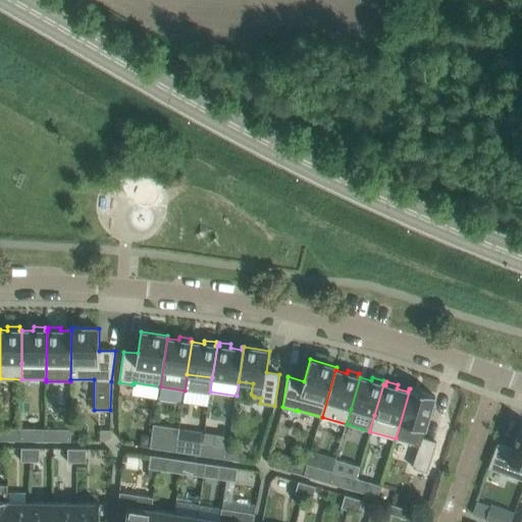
[(396,437),(396,438),(404,440),(419,446),(412,467),(426,472),(436,442),(422,437),(425,430),(429,415),(433,416),(436,406),(432,405),(435,396),(410,388),(401,423),(396,437)]
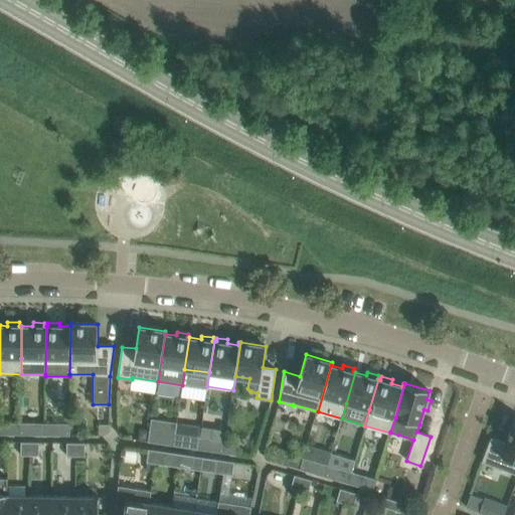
[(170,433),(172,421),(151,418),(149,430),(170,433)]
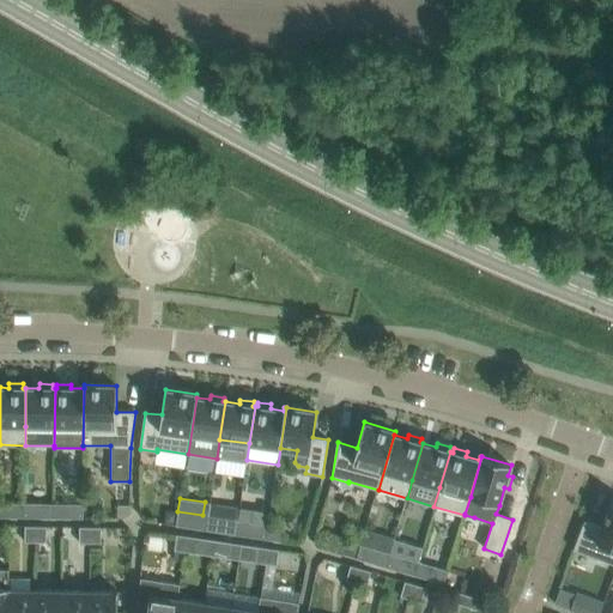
[(584,521),(574,550),(612,564),(612,503),(611,502),(601,527),(584,521)]
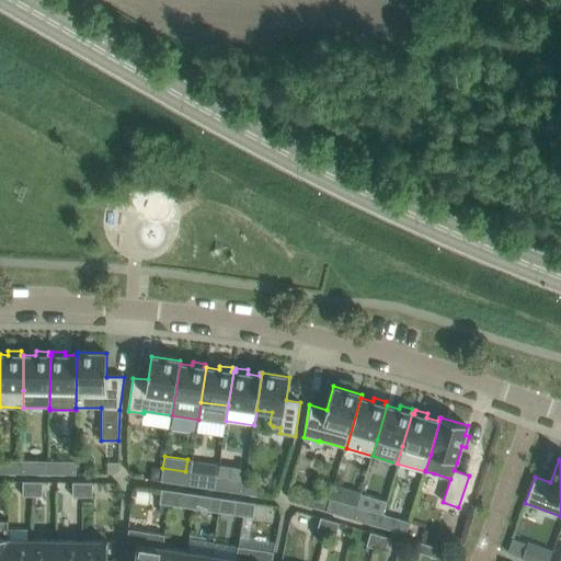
[(35,468),(35,461),(21,461),(21,473),(35,473),(35,468)]
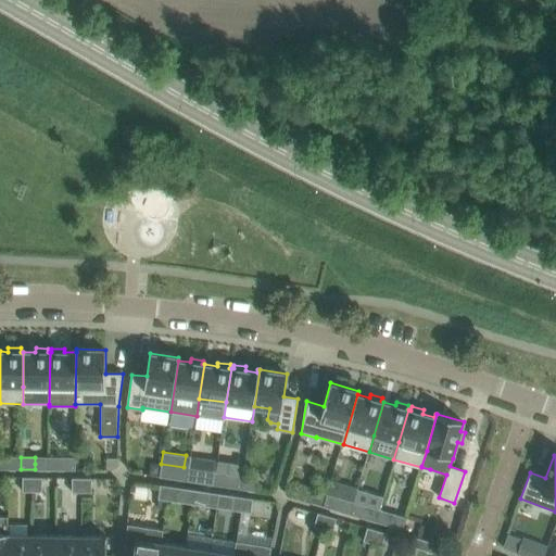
[(75,469),(76,457),(62,457),(62,469),(75,469)]
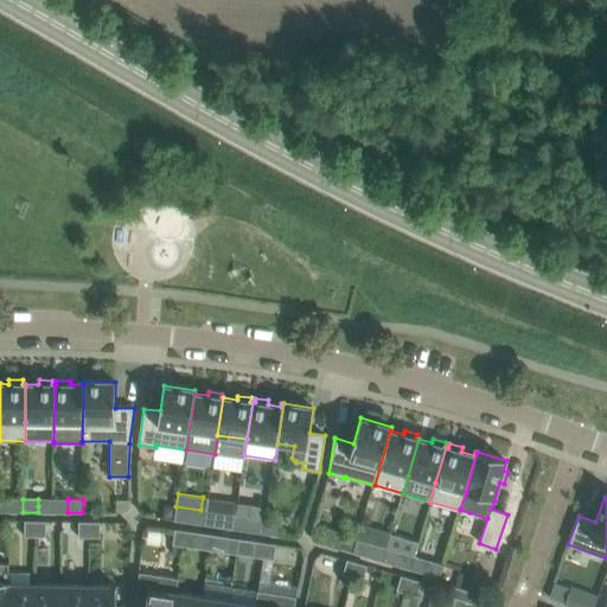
[(264,519),(267,508),(250,505),(248,517),(264,519)]
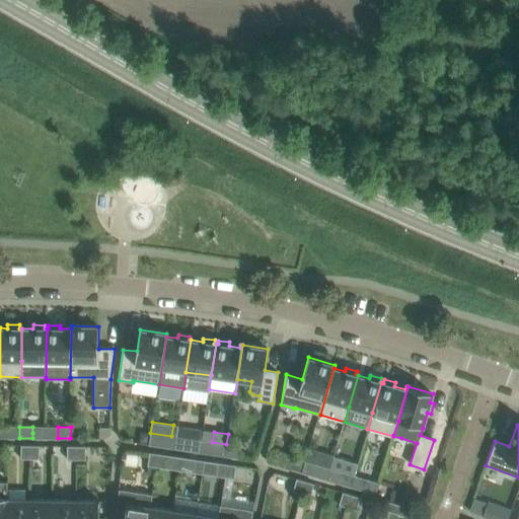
[(174,449),(176,437),(171,436),(150,433),(149,445),(174,449)]
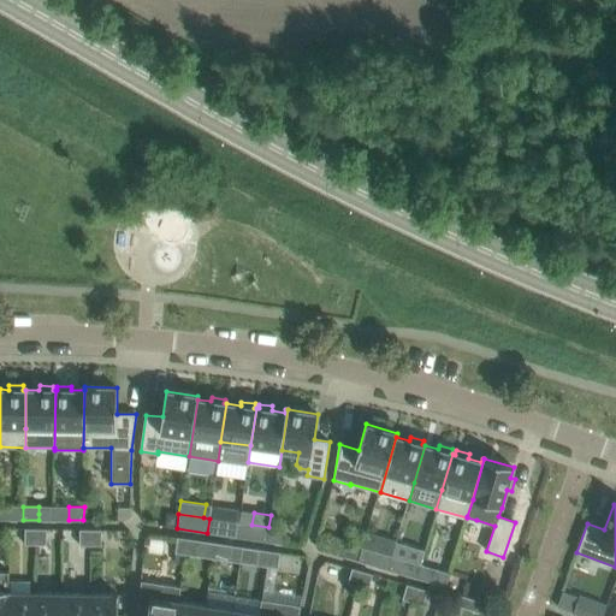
[(207,533),(237,537),(240,523),(209,519),(207,533)]
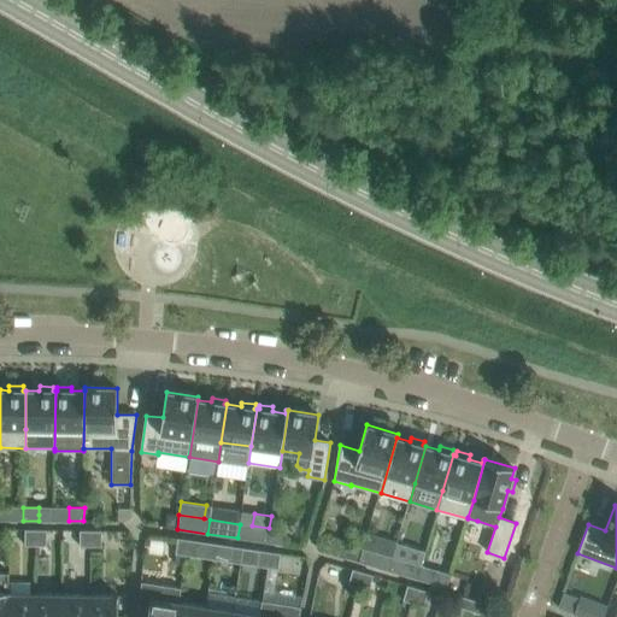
[(268,542),(269,528),(252,526),(240,524),(238,538),(268,542)]
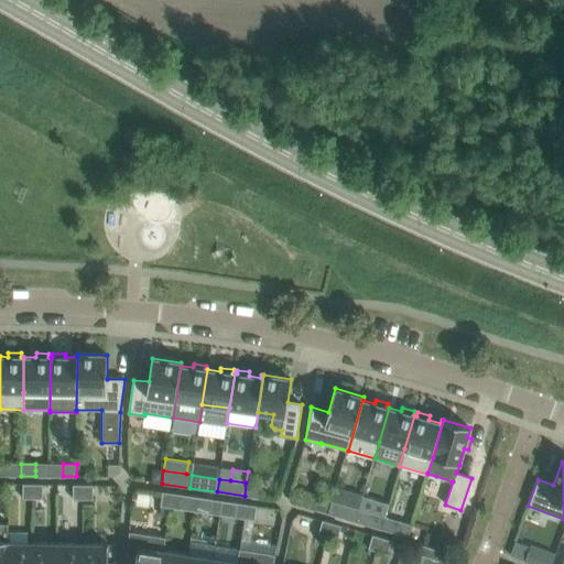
[(245,496),(260,498),(261,485),(246,483),(245,496)]
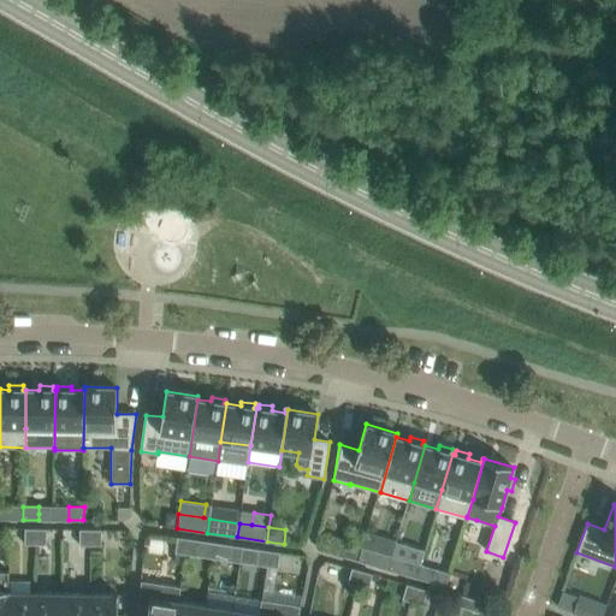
[(35,537),(35,529),(24,528),(24,545),(35,545),(35,537)]
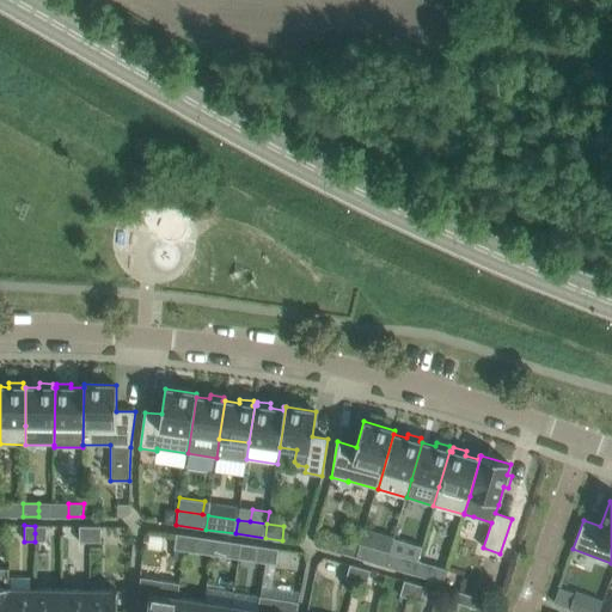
[(46,542),(46,526),(35,526),(35,533),(35,542),(46,542)]
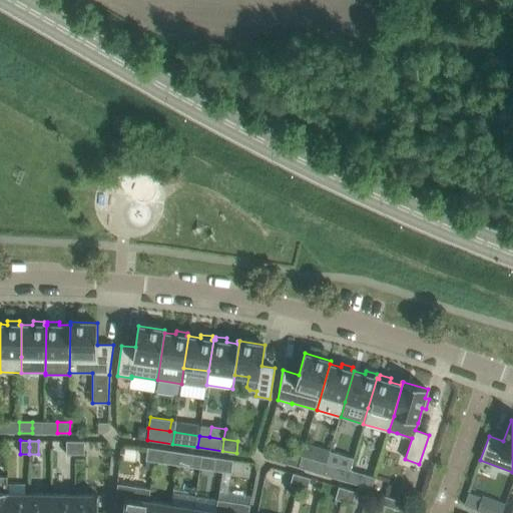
[(75,448),(75,441),(66,441),(66,454),(75,454),(75,448)]
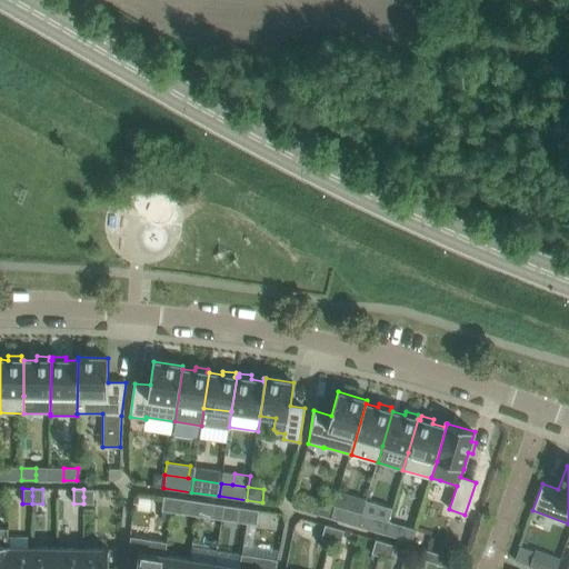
[(93,503),(93,489),(83,489),(83,497),(83,503),(93,503)]
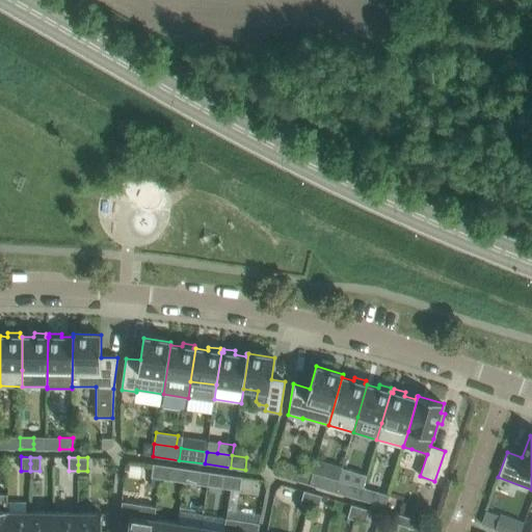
[(151,477),(160,479),(162,466),(153,463),(151,477)]
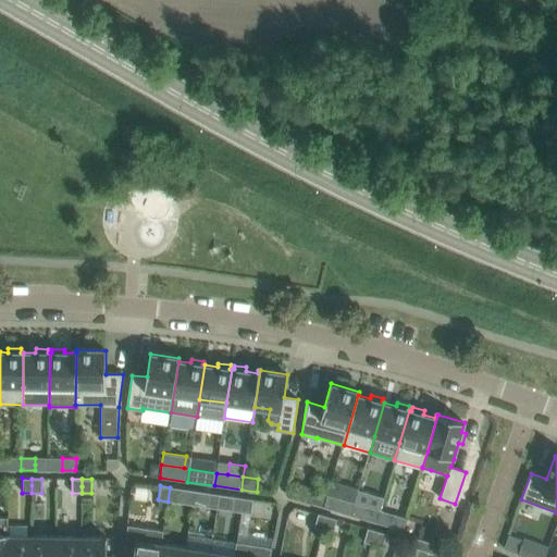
[(180,489),(170,487),(168,502),(177,503),(180,489)]
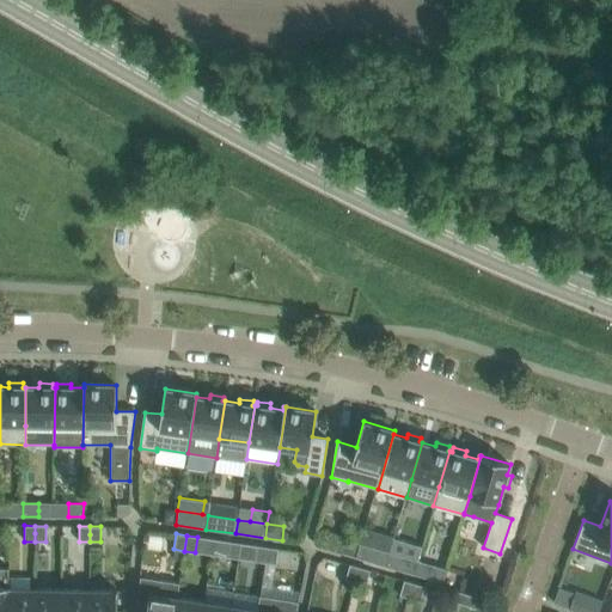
[(356,557),(360,544),(346,539),(341,552),(356,557)]
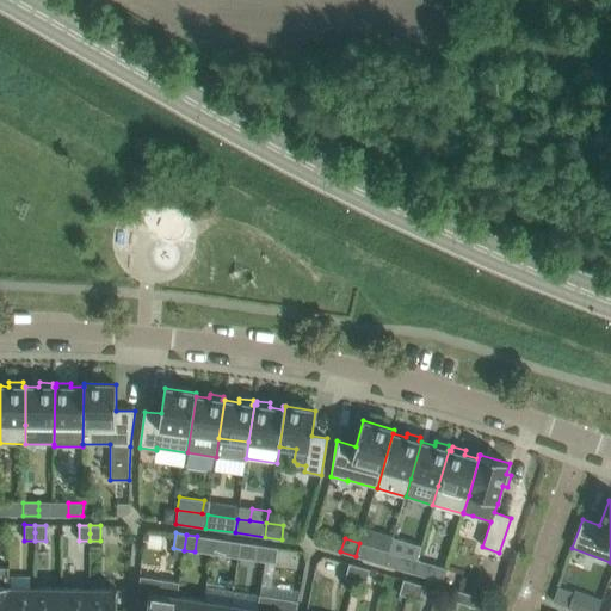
[(229,541),(227,556),(238,557),(240,542),(229,541)]
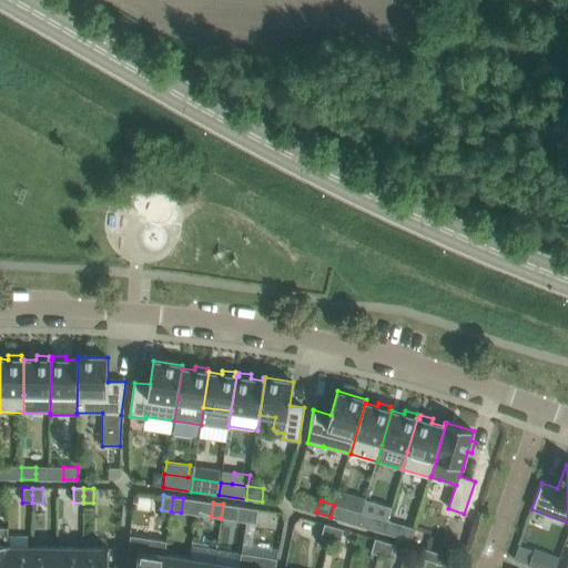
[(345,515),(347,508),(334,505),(331,517),(344,521),(345,515)]
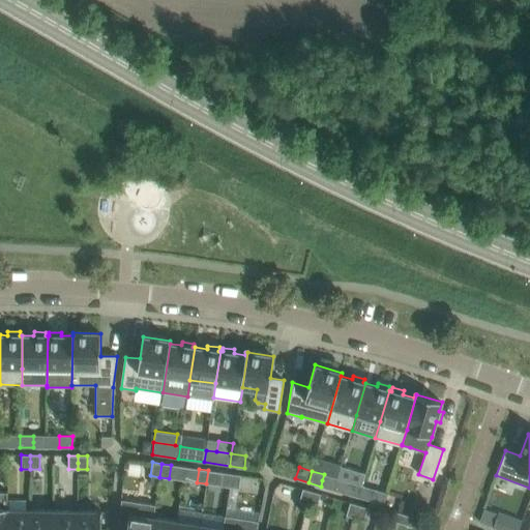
[(221,486),(230,488),(232,474),(223,472),(221,486)]
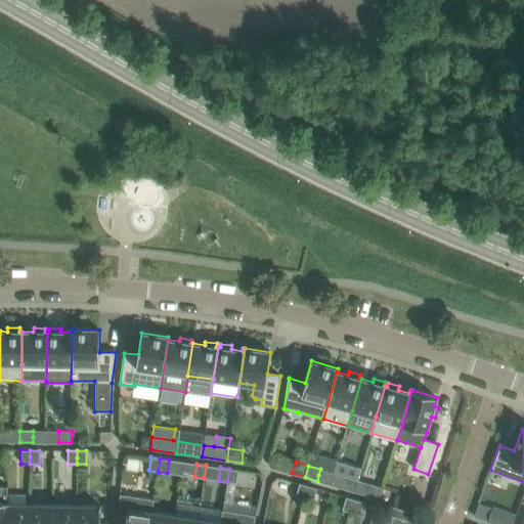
[(238,470),(229,469),(227,482),(236,483),(238,470)]
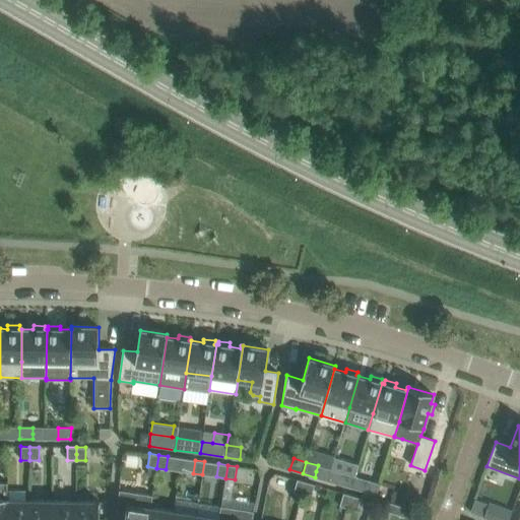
[(341,478),(342,472),(330,469),(327,480),(339,484),(341,478)]
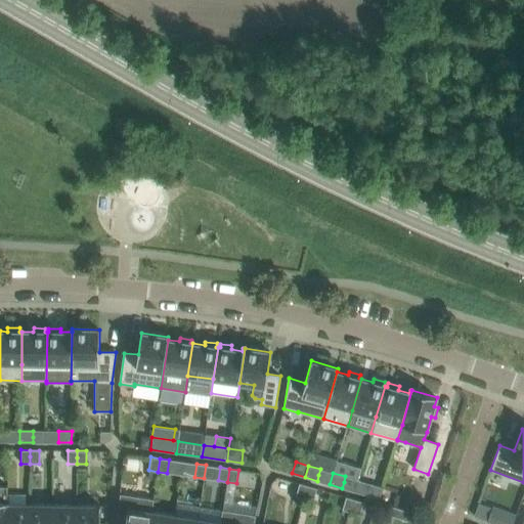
[(306,492),(308,486),(299,483),(295,496),(304,498),(306,492)]
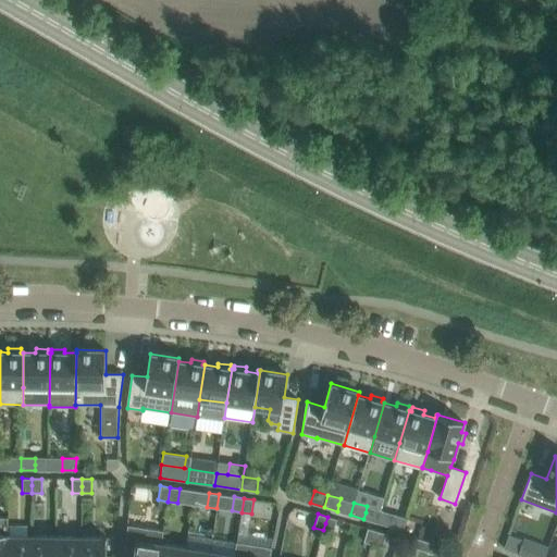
[(403,530),(407,518),(394,515),(391,527),(390,529),(403,532),(403,530)]
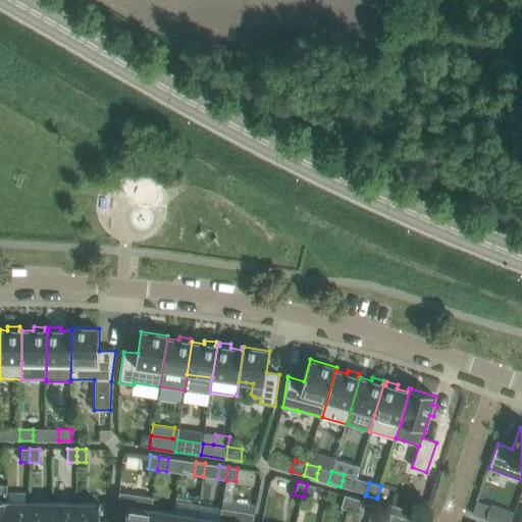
[(312,500),(316,486),(307,484),(305,490),(303,497),(312,500)]
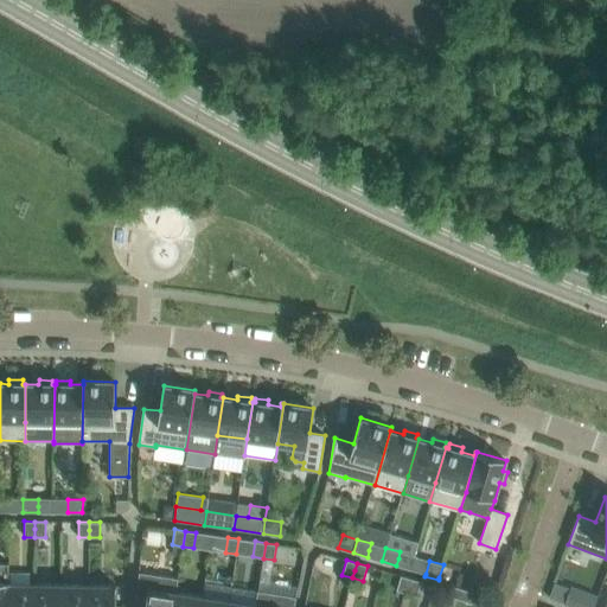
[(172,606),(176,593),(178,577),(139,573),(135,606),(172,606)]
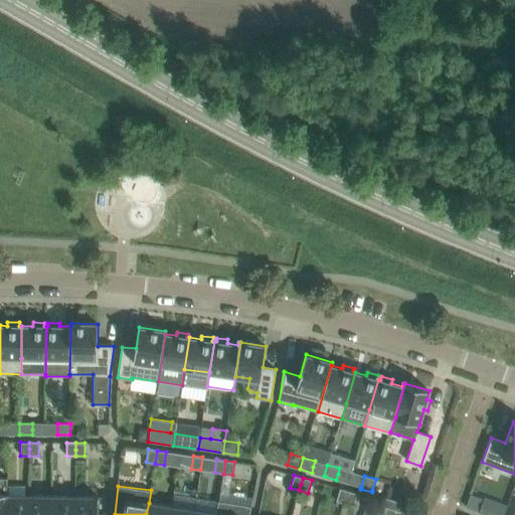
[(347,497),(348,491),(340,488),(336,501),(345,504),(347,497)]
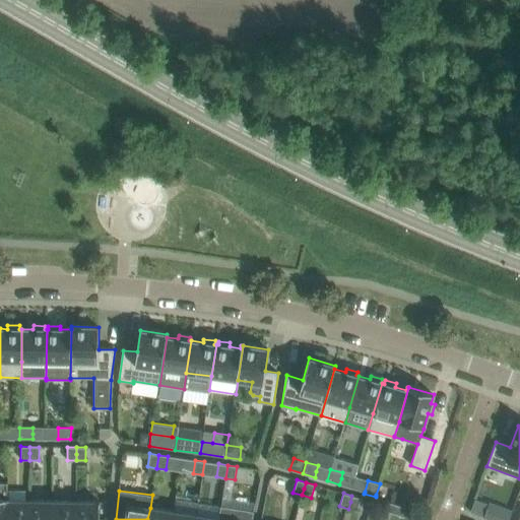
[(356,511),(361,499),(351,496),(350,502),(348,509),(356,511)]
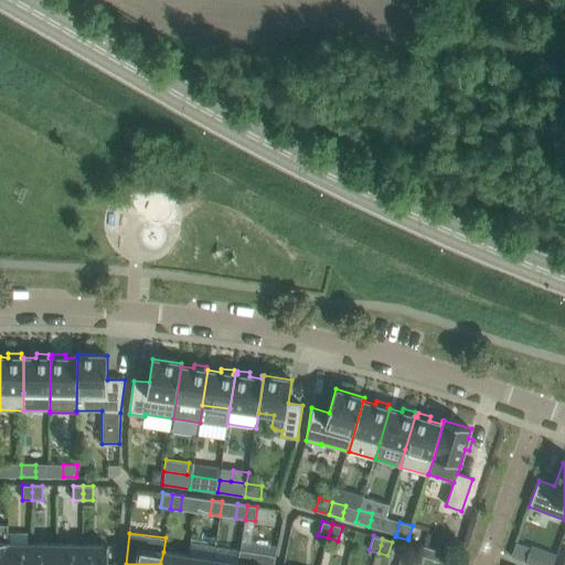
[(8,543),(7,564),(32,564),(33,544),(8,543)]
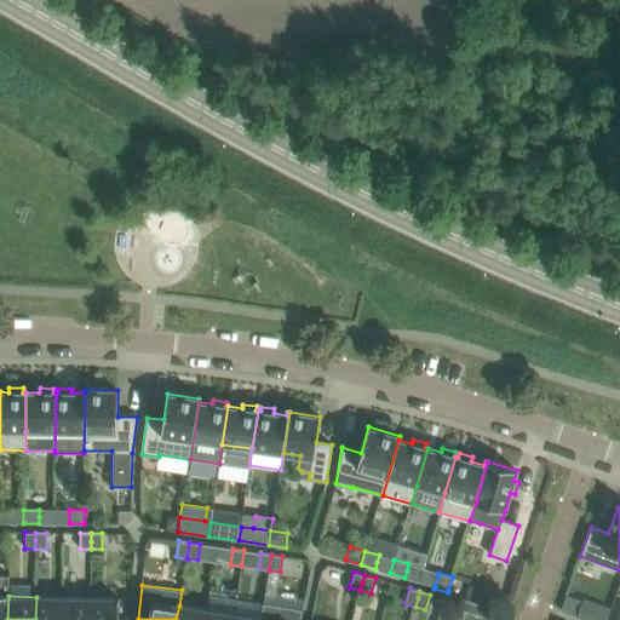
[(35,619),(63,619),(64,597),(36,597),(35,619)]
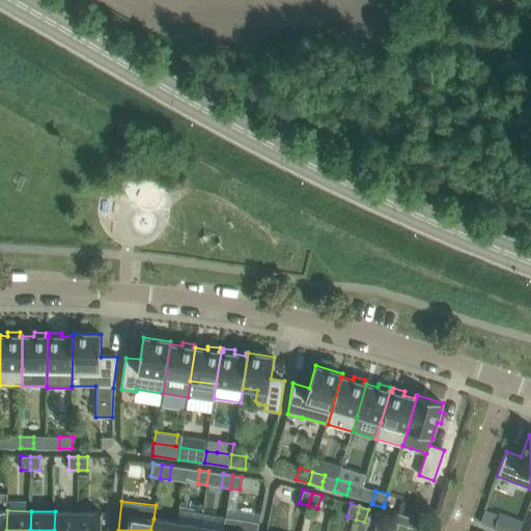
[(78,530),(78,511),(55,511),(54,530),(78,530)]
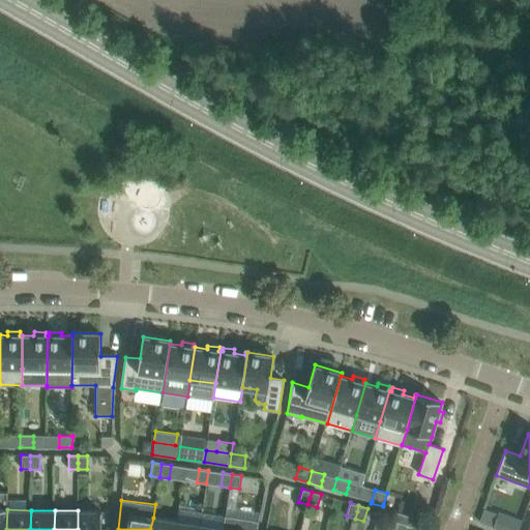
[(100,529),(101,511),(78,510),(78,529),(100,529)]
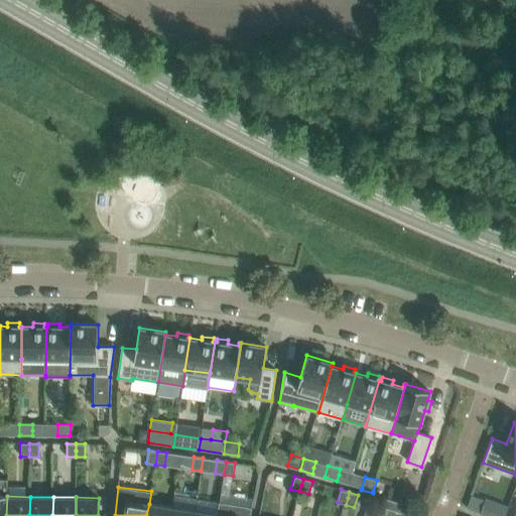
[(393,510),(395,502),(383,498),(381,506),(393,510)]
